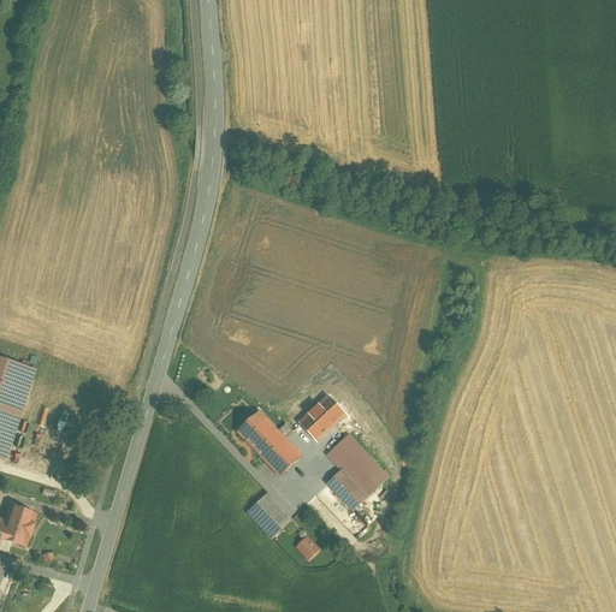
[(0,356),(0,453),(7,456),(35,367),(0,356)]
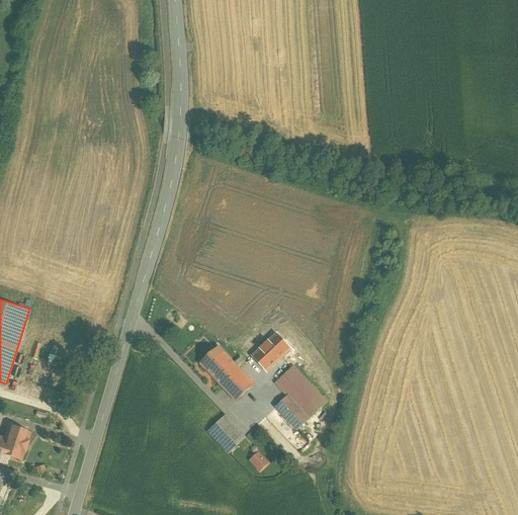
[(240,368),(223,384),(236,400),(254,382),(253,381),(265,370),(288,395),(301,409),(320,393),(283,353),(289,347),(277,334),(240,368)]
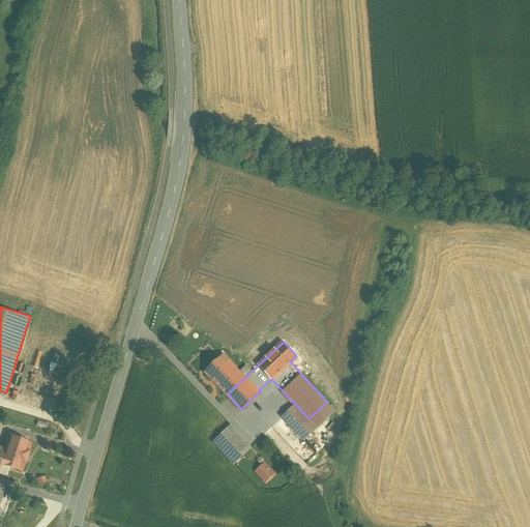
[(245,377),(224,353),(206,371),(228,393),(245,377)]
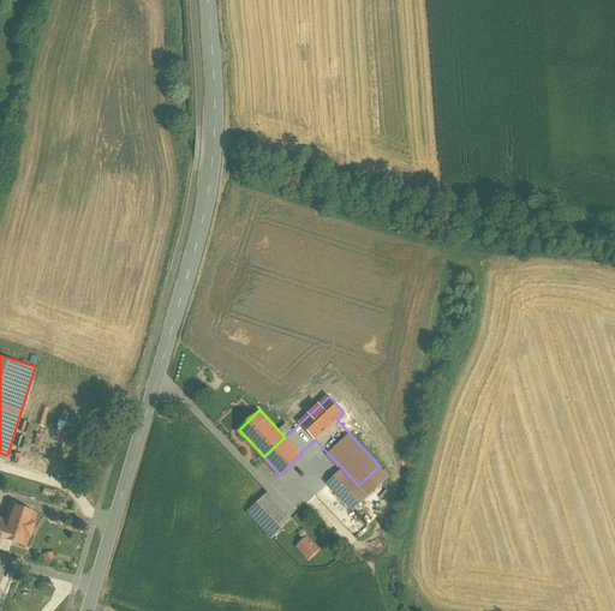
[(358,485),(342,468),(328,481),(350,505),(359,497),(353,490),(358,485)]
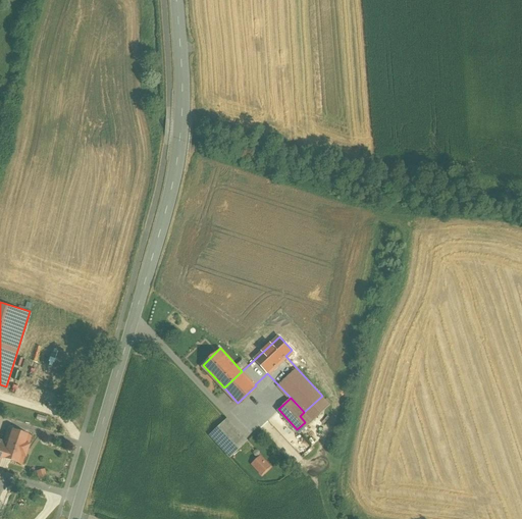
[(247,440),(226,418),(211,432),(231,455),(247,440)]
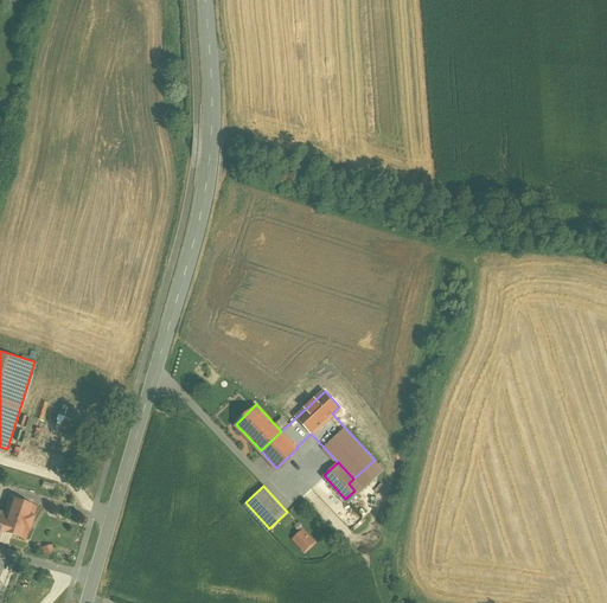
[(36,506),(10,498),(5,512),(0,527),(0,528),(1,528),(25,537),(29,527),(33,515),(32,515),(36,506)]
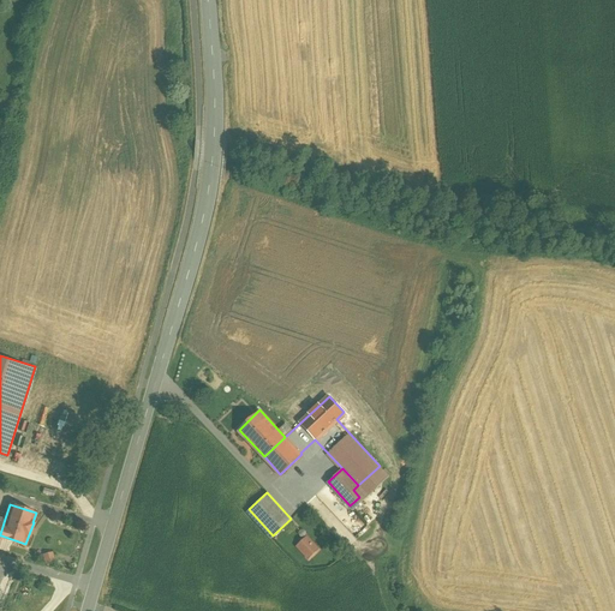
[(306,535),(298,544),(305,551),(306,550),(314,543),(306,535)]
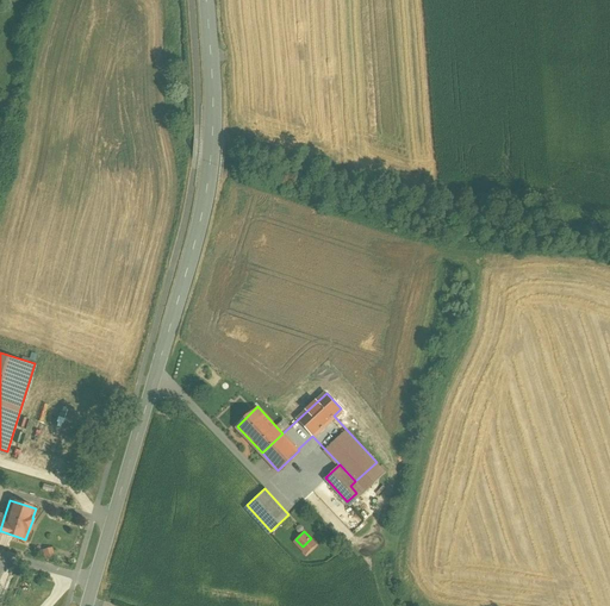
[(311,538),(304,545),(307,550),(315,543),(311,538)]
